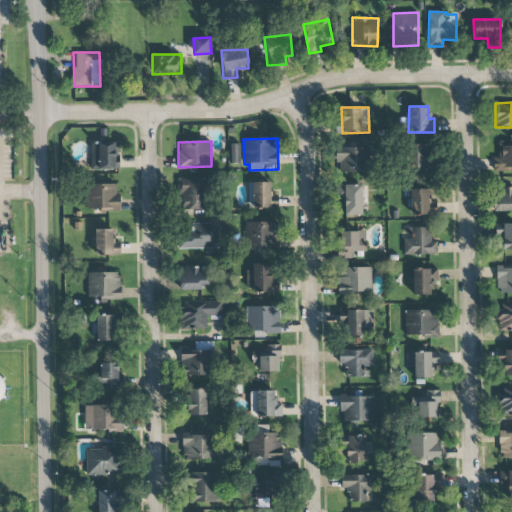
[(119,142),(90,143),(91,171),(120,170),(119,142)]
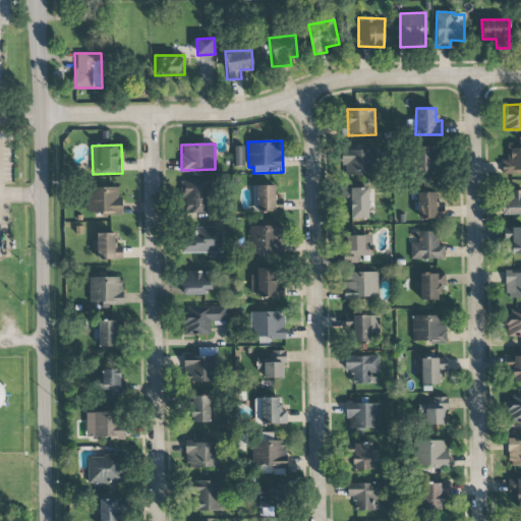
[(440,148),(417,147),(416,172),(439,173),(440,148)]
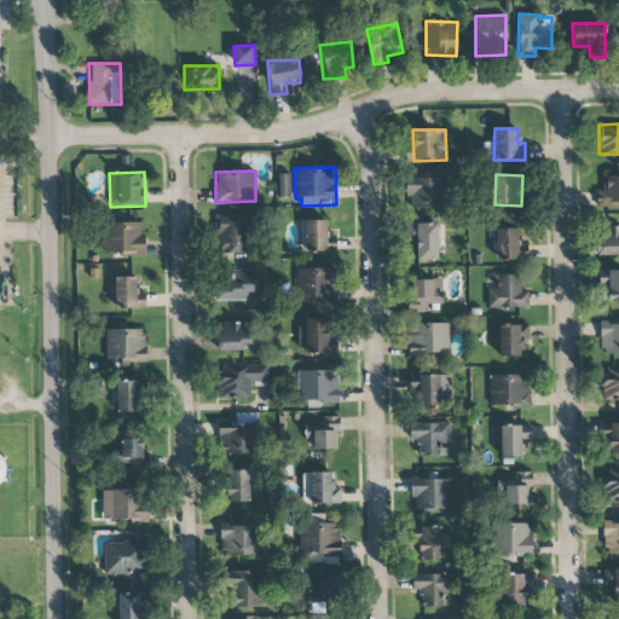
[(408,179),(408,208),(447,208),(447,178),(408,179)]
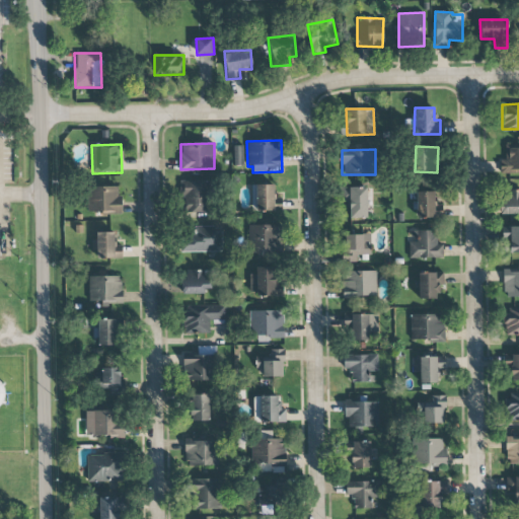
[(234,168),(242,168),(242,154),(233,154),(234,168)]
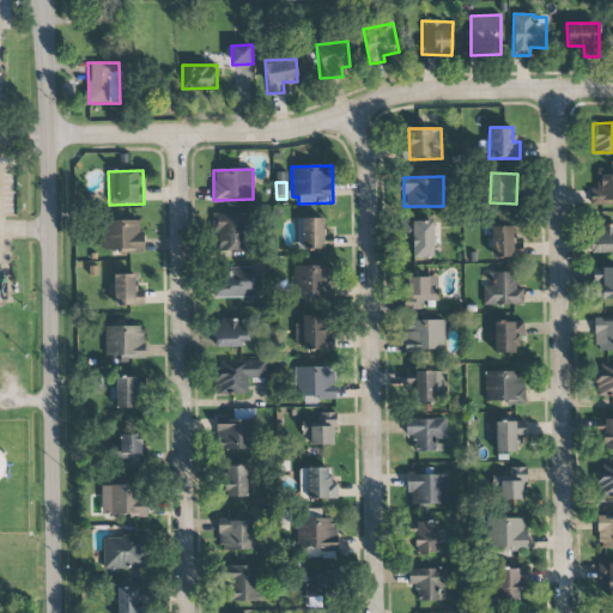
[(212,256),(247,258),(248,214),(213,213),(212,256)]
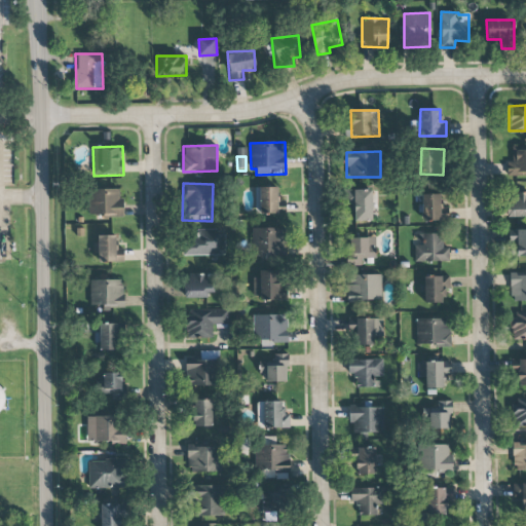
[(286,214),(285,203),(278,203),(277,187),(255,187),(256,214),(286,214)]
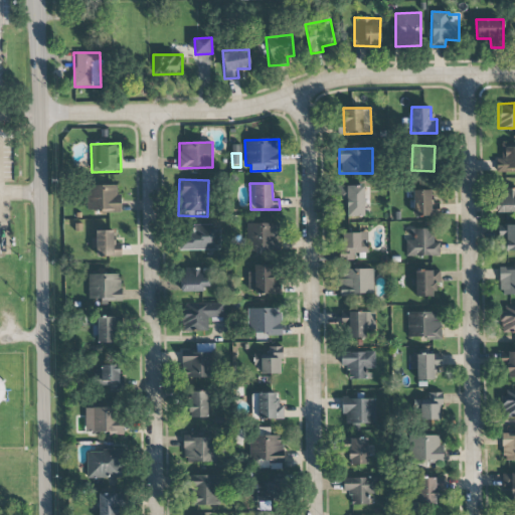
[(121,210),(121,194),(117,194),(117,185),(87,185),(87,211),(121,210)]
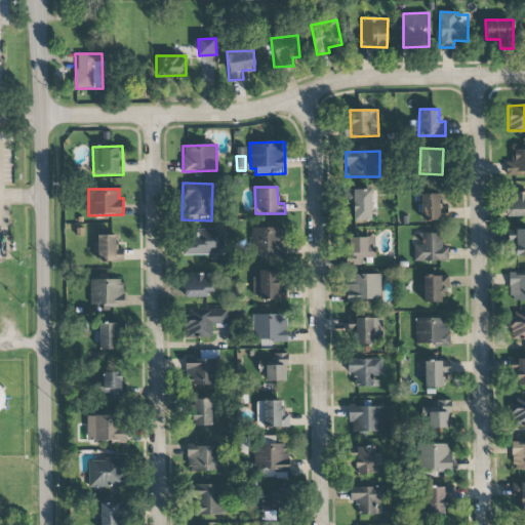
[(370,190),(345,190),(346,207),(353,207),(353,220),(371,220),(370,190)]
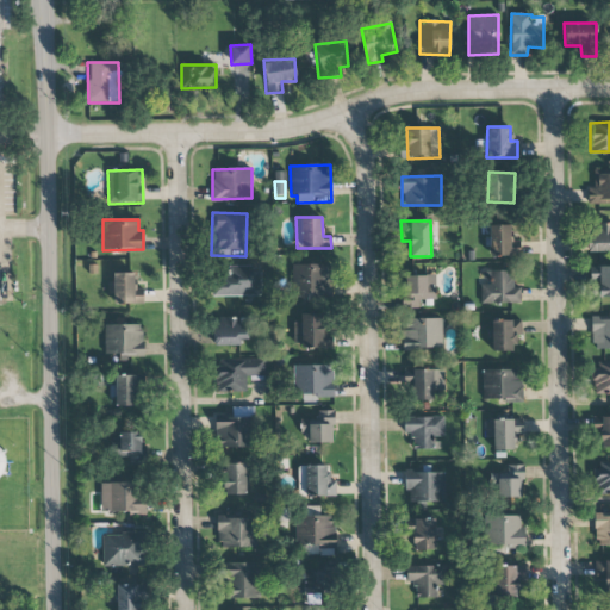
[(609,251),(609,223),(589,224),(590,251),(609,251)]
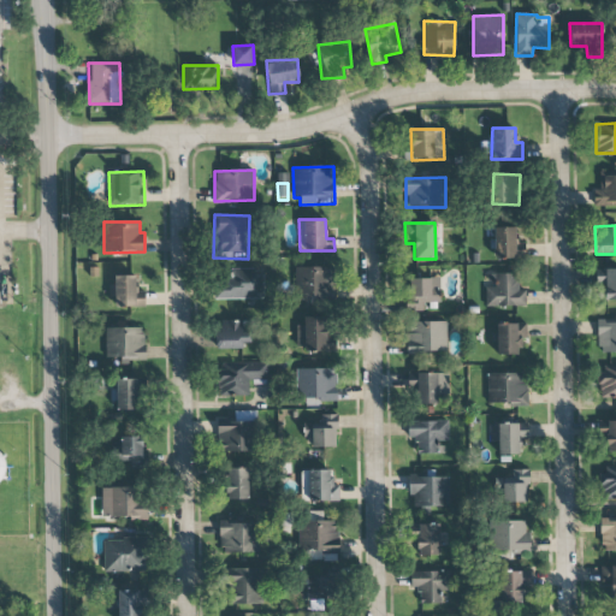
[(493,229),(495,259),(525,258),(525,250),(516,252),(515,227),(493,229)]
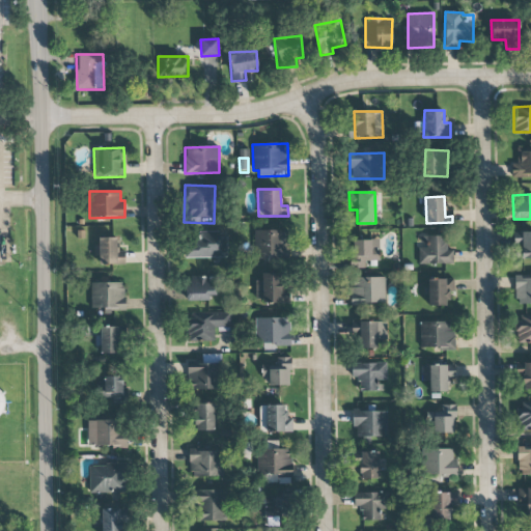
[(288,230),(255,230),(255,256),(289,256),(288,230)]
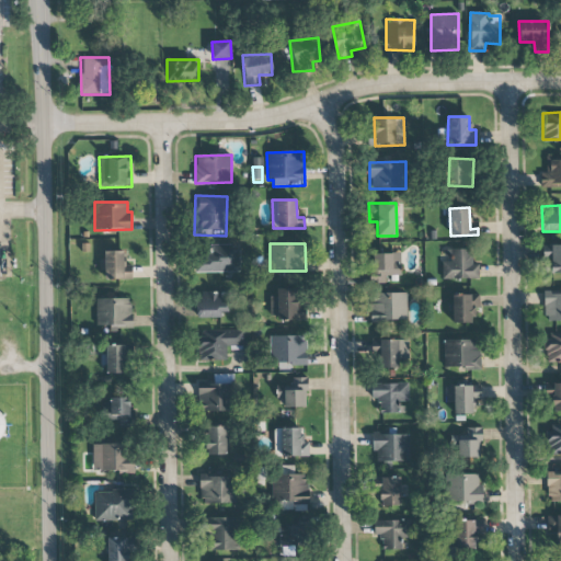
[(231,244),(198,244),(198,272),(239,273),(240,251),(231,251),(231,244)]
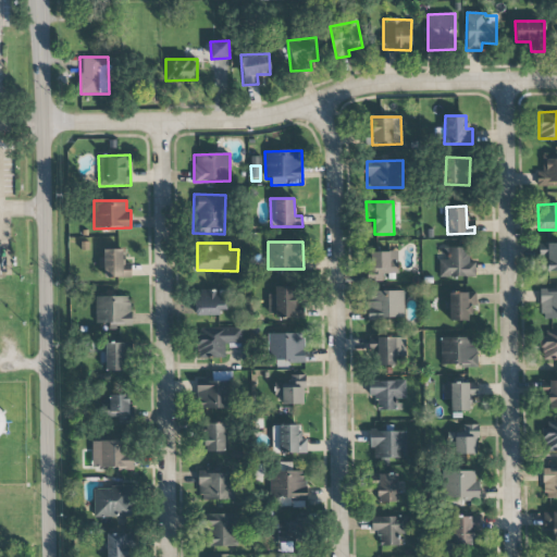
[(546,272),(556,271),(556,243),(539,244),(539,257),(546,257),(546,272)]
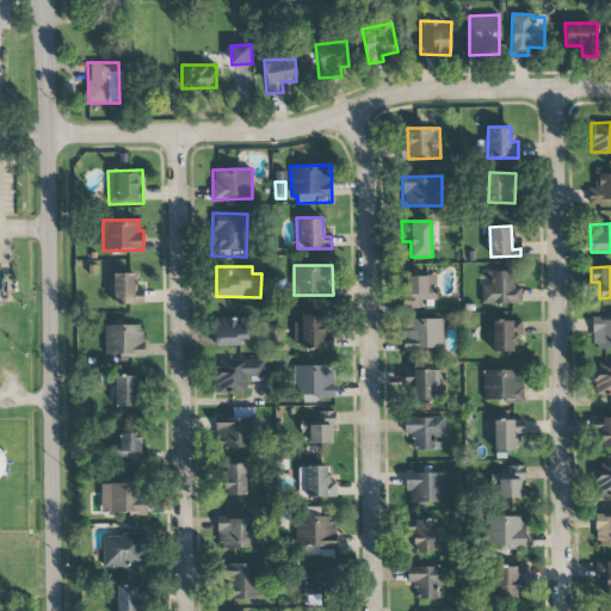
[(481,285),(481,304),(522,303),(522,288),(514,288),(514,271),(486,272),(486,284),(481,285)]
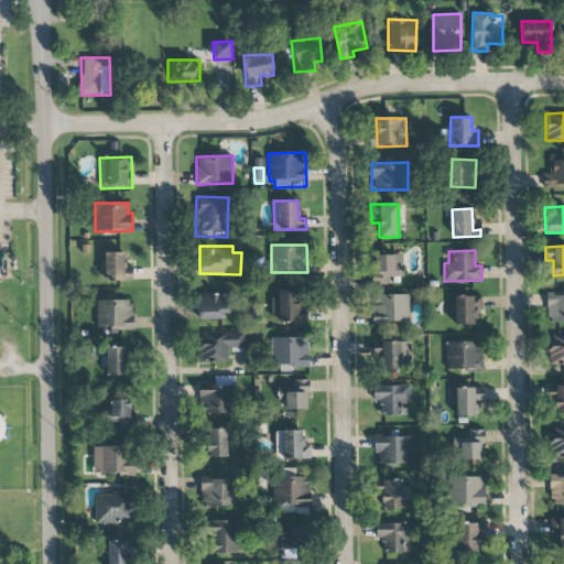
[(105,252),(106,281),(132,280),(132,274),(125,274),(123,252),(105,252)]
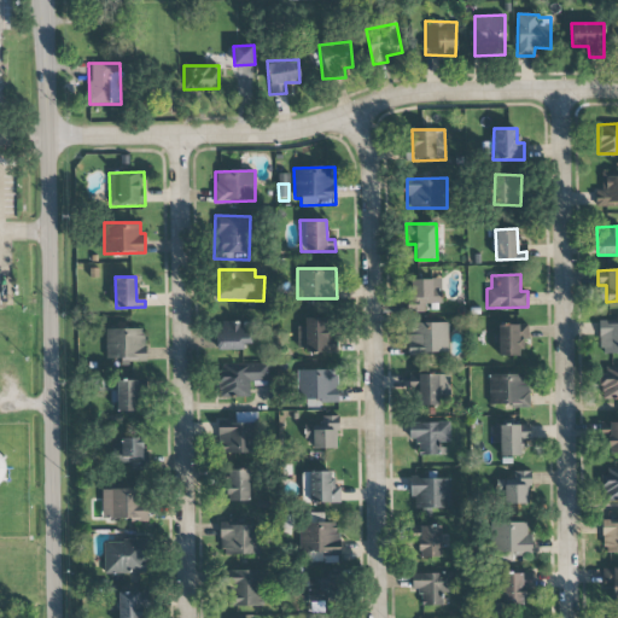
[(442,303),(441,279),(409,279),(409,312),(425,312),(424,303),(442,303)]
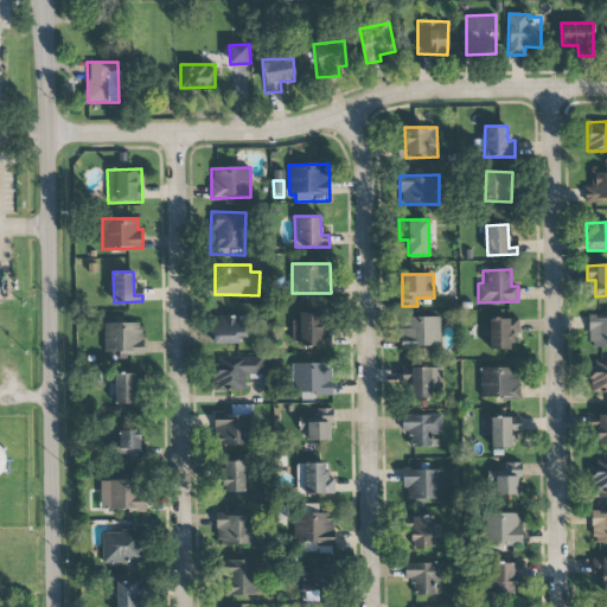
[(323,313),(294,312),(294,345),(330,345),(330,330),(323,330),(323,313)]
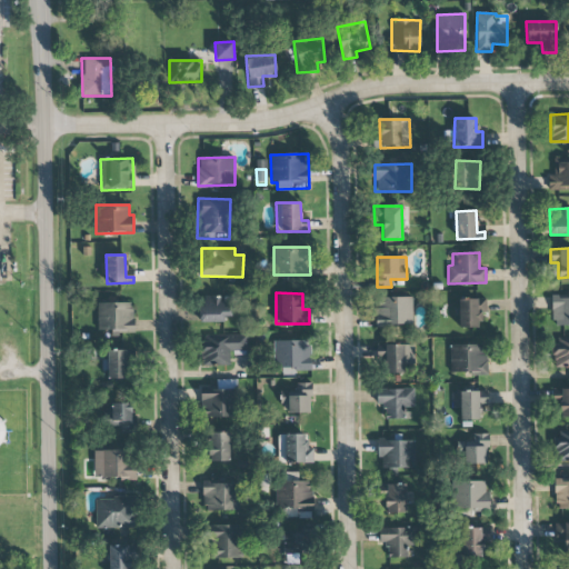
[(568,295),(551,296),(552,326),(568,326),(568,295)]
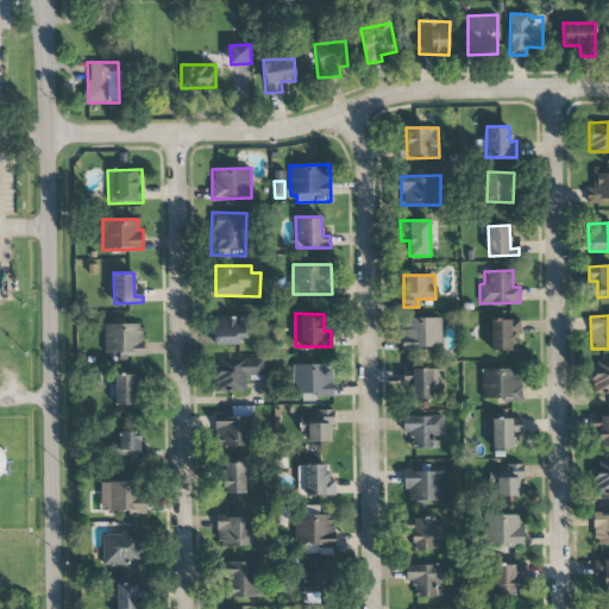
[(244,345),(245,318),(220,316),(219,330),(213,330),(213,344),(244,345)]
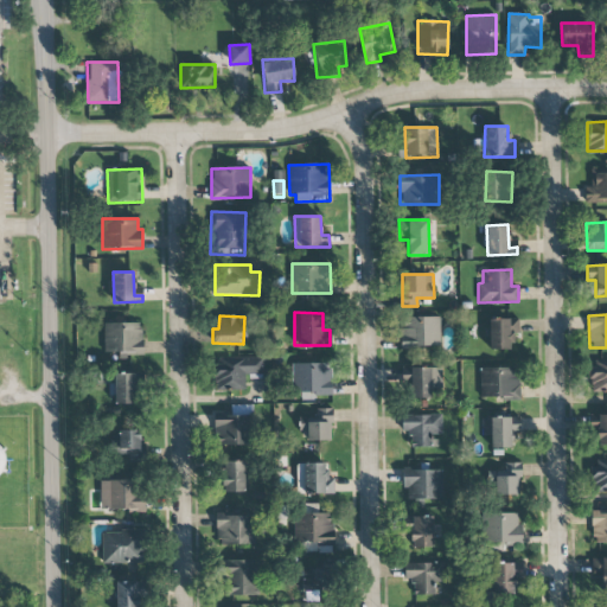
[(440,317),(402,318),(402,347),(440,347),(440,317)]
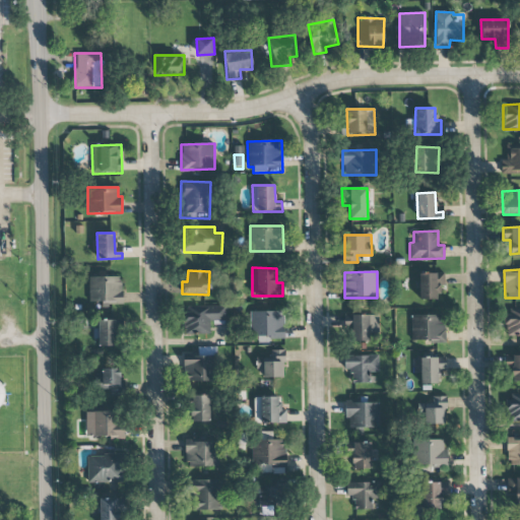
[(419,300),(442,300),(442,273),(419,273),(419,300)]
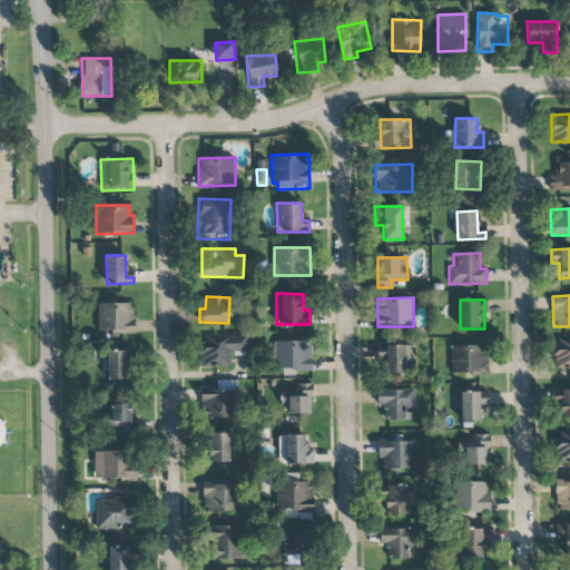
[(98,303),(97,332),(133,332),(134,303),(98,303)]
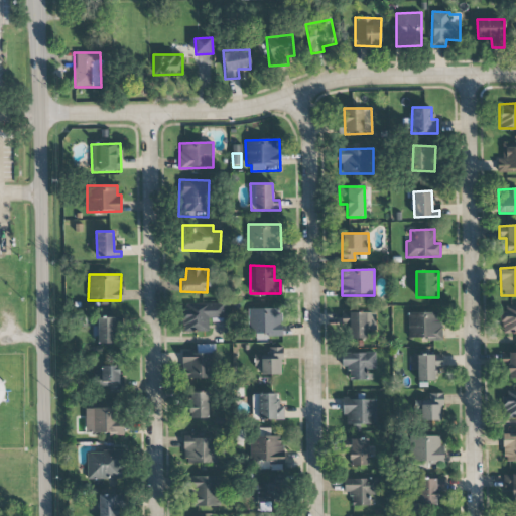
[(225,317),(224,303),(182,305),(183,333),(209,332),(208,318),(225,317)]
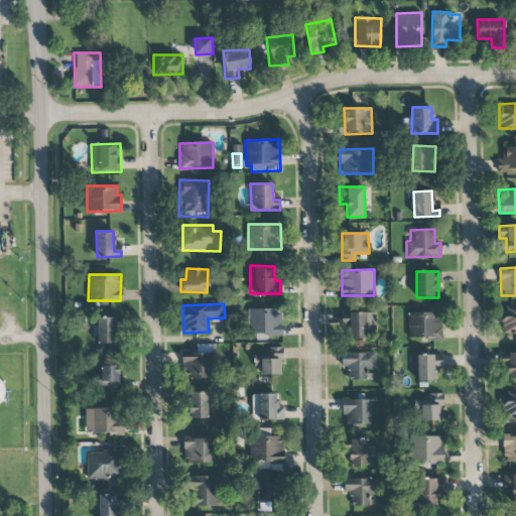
[(515,305),(500,306),(501,334),(515,333),(515,305)]
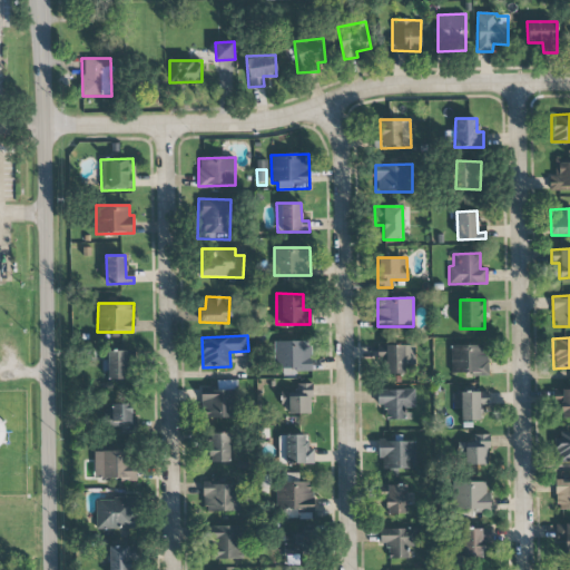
[(311,342),(274,342),(274,370),(311,370),(311,342)]
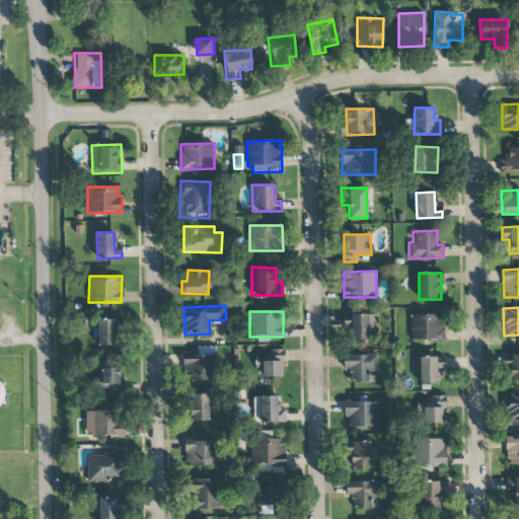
[(369,341),(369,331),(377,332),(378,315),(346,314),(345,340),(369,341)]
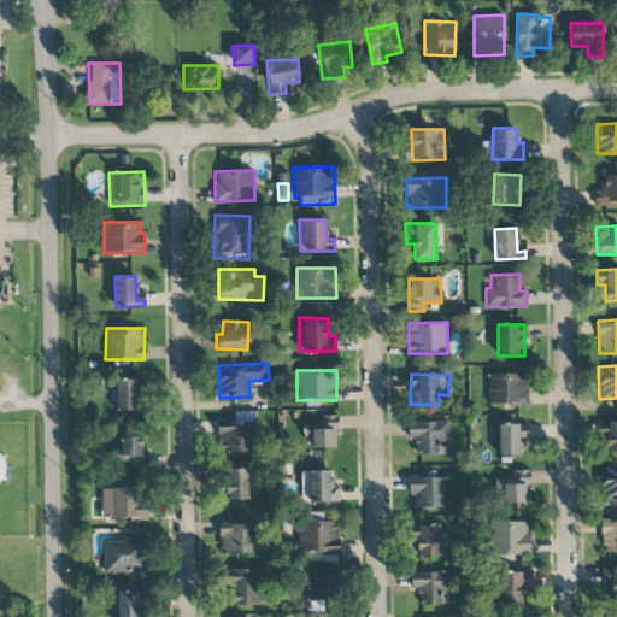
[(488,405),(528,404),(527,374),(488,375),(488,405)]
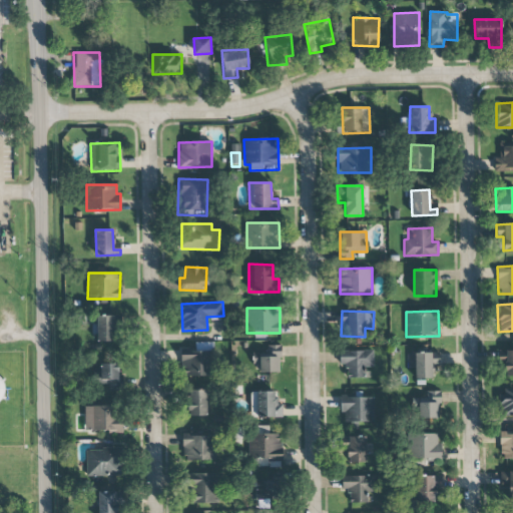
[(97,342),(113,342),(113,316),(97,316),(97,342)]
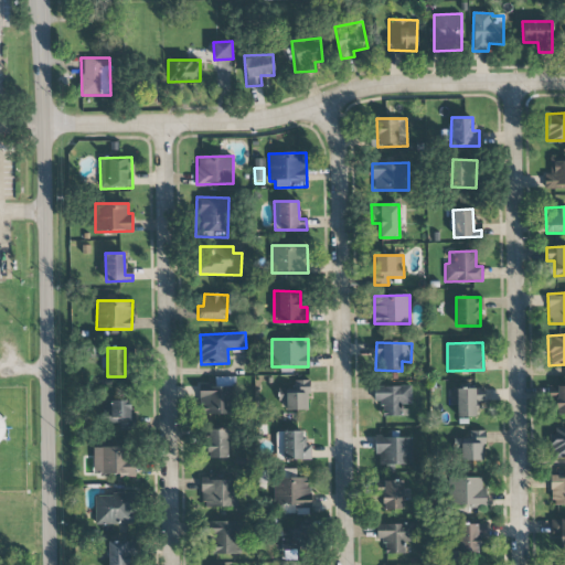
[(286,411),(306,411),(306,393),(310,393),(309,381),(294,381),(294,388),(285,388),(286,411)]
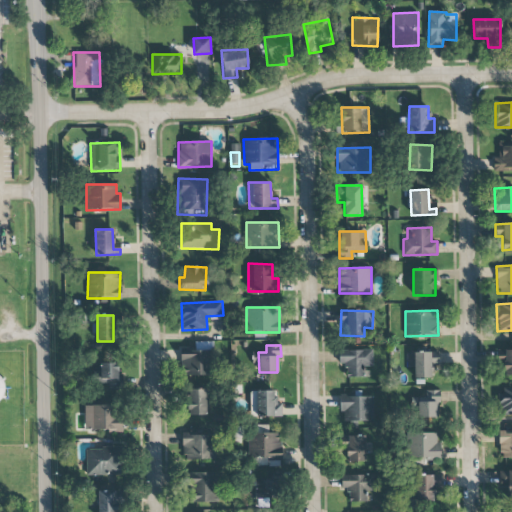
[(511,349),(498,350),(498,361),(504,361),(504,376),(511,375),(511,349)]
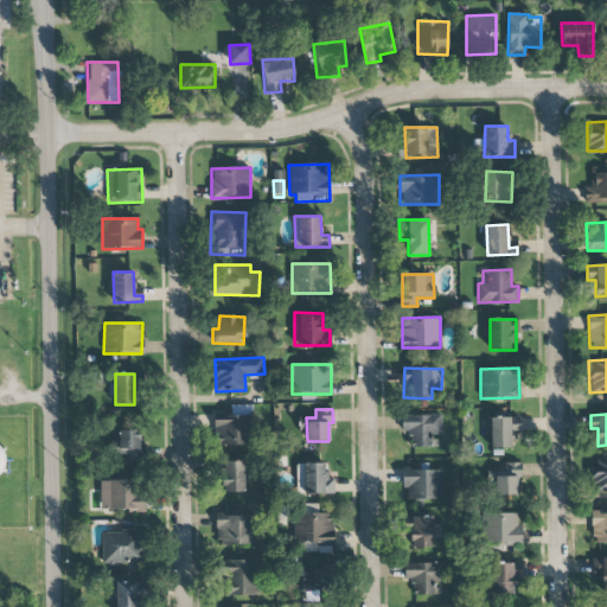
[(441,434),(441,415),(402,415),(402,433),(411,433),(411,447),(432,447),(432,434),(441,434)]
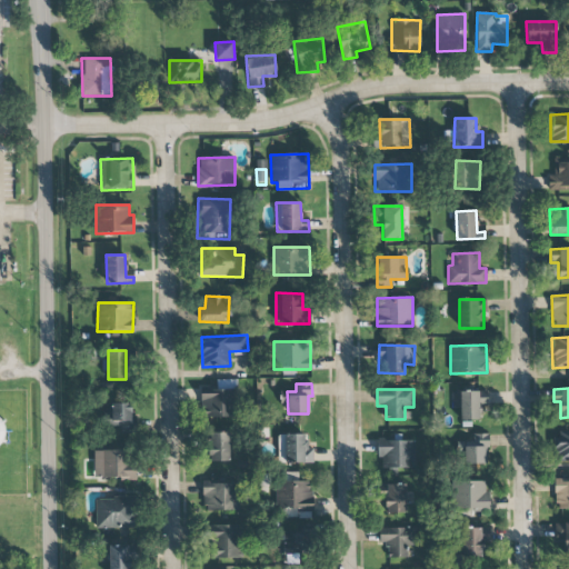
[(487,391),(460,391),(461,420),(480,420),(480,406),(488,405),(487,391)]
